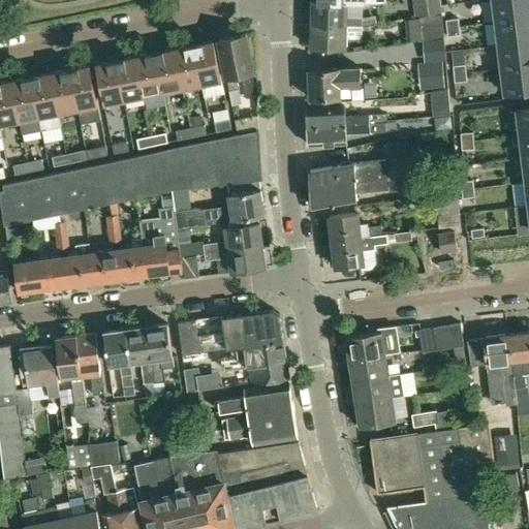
[(412,0),(415,17),(417,16),(429,16),(427,0),(412,0)]
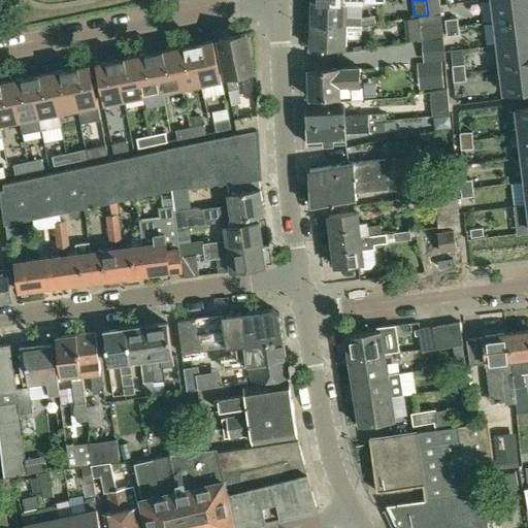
[(426,0),(429,15),(441,13),(440,4),(439,0),(426,0)]
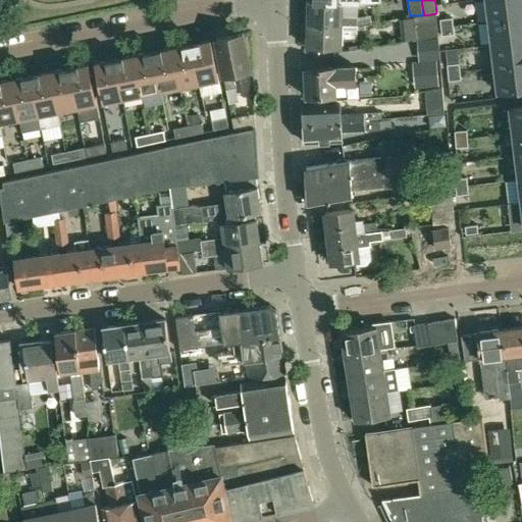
[(521,0),(486,0),(489,21),(521,16),(521,0)]
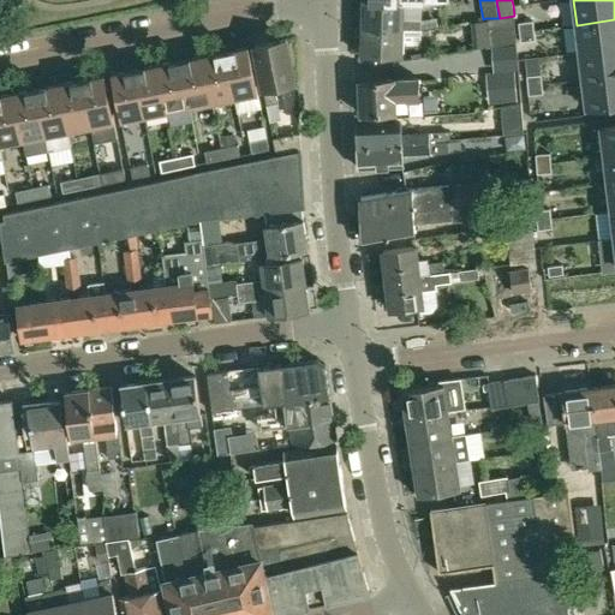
[(422,21),(404,19),(405,4),(363,1),(363,29),(421,31),(422,31),(422,21)]
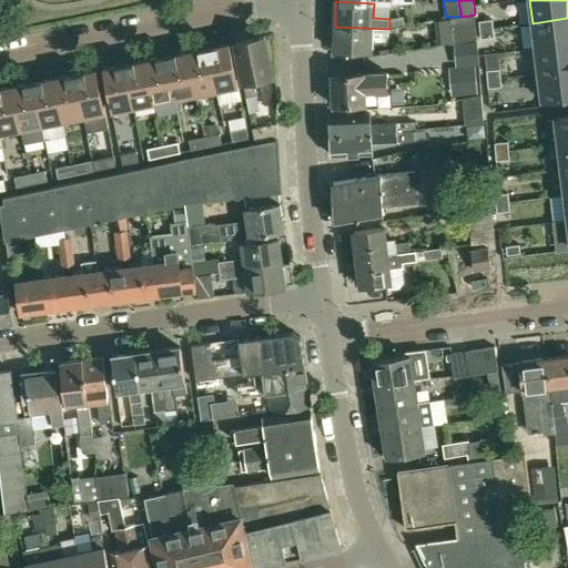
[(462,17),(448,17),(448,19),(453,42),(477,40),(475,14),(462,17)]
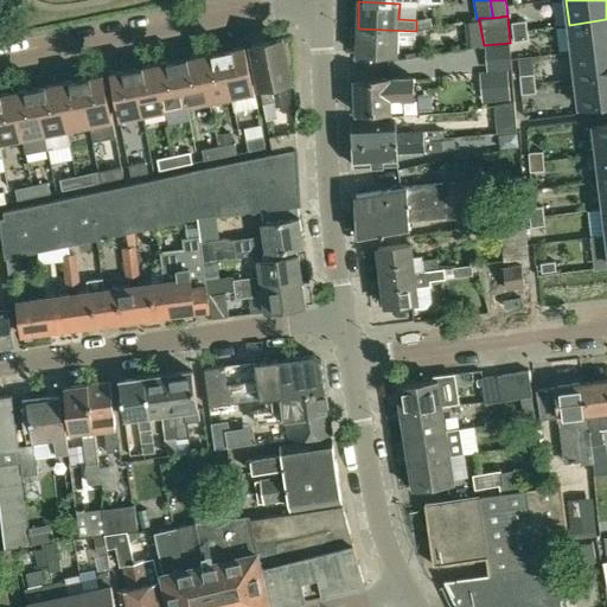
[(606,46),(606,19),(569,25),(573,51),(606,46)]
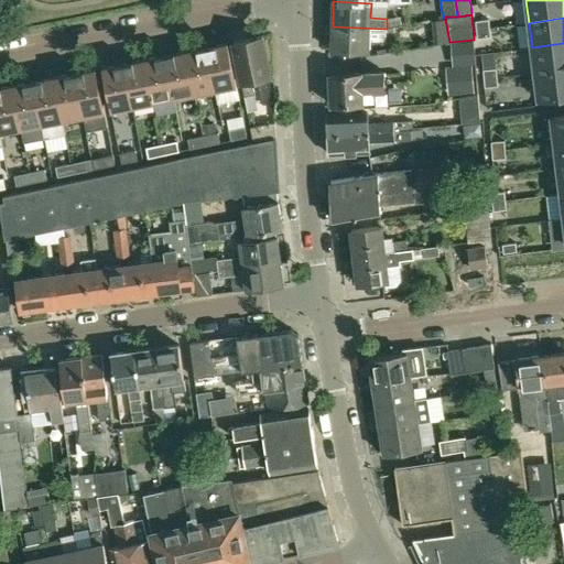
[(490,28),(488,19),(475,21),(477,30),(490,28)]
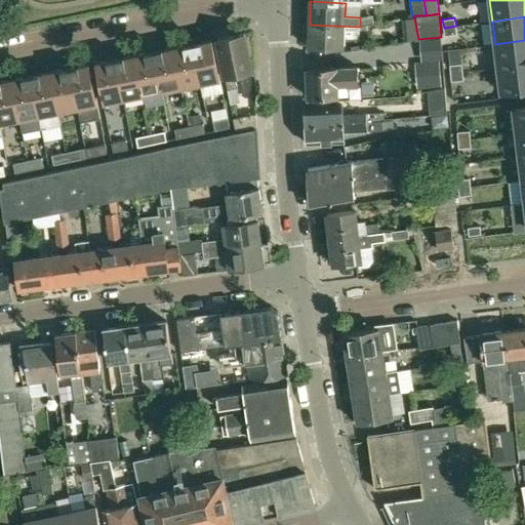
[(359,35),(359,27),(310,25),(309,48),(344,49),(345,38),(356,38),(359,35)]
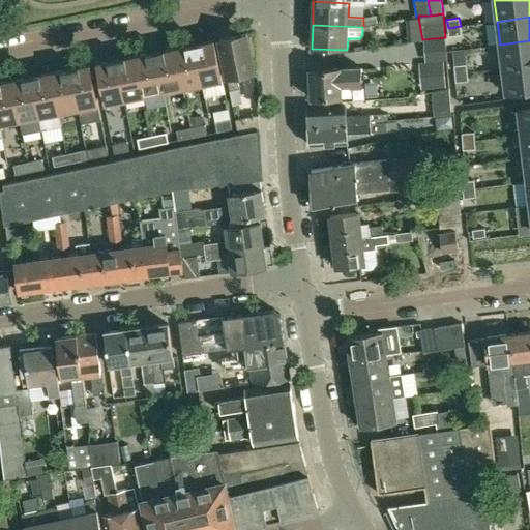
[(448,28),(449,36),(461,34),(461,26),(448,28)]
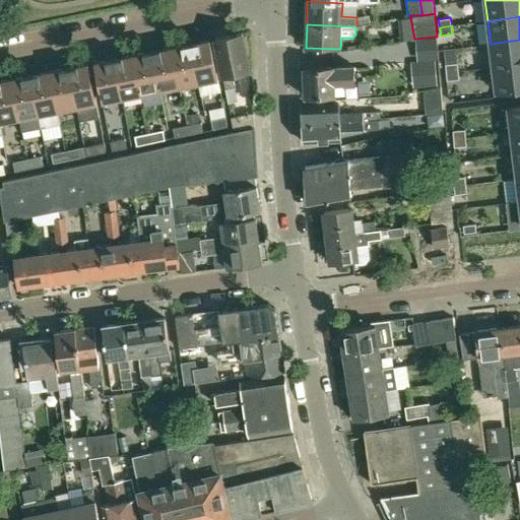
[(233,74),(250,70),(247,56),(249,53),(246,37),(243,36),(242,33),(215,39),(225,88),(235,86),(233,74)]
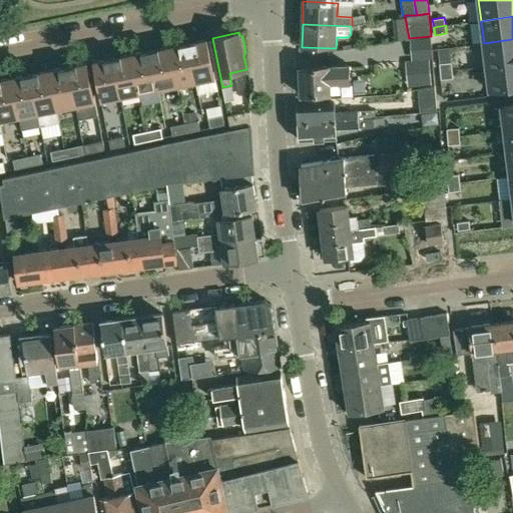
[(217,90),(207,39),(187,43),(195,82),(198,93),(217,90)]
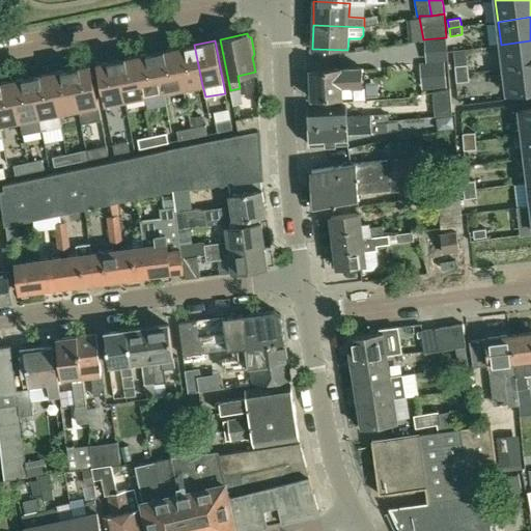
[(530,40),(501,45),(504,68),(530,64),(530,40)]
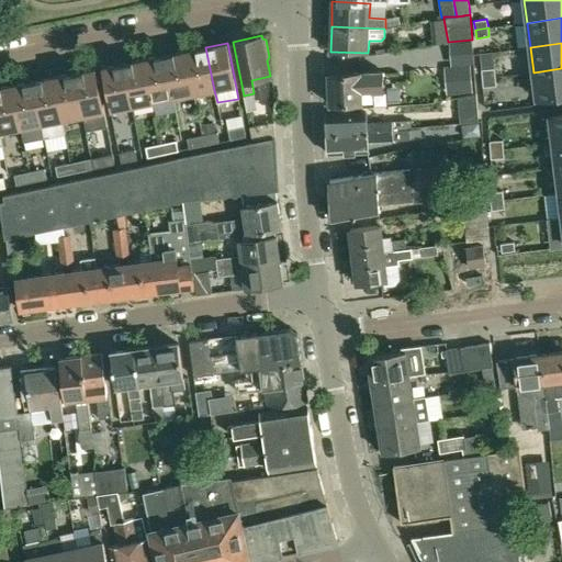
[(205,47),(186,51),(194,94),(214,90),(205,47)]
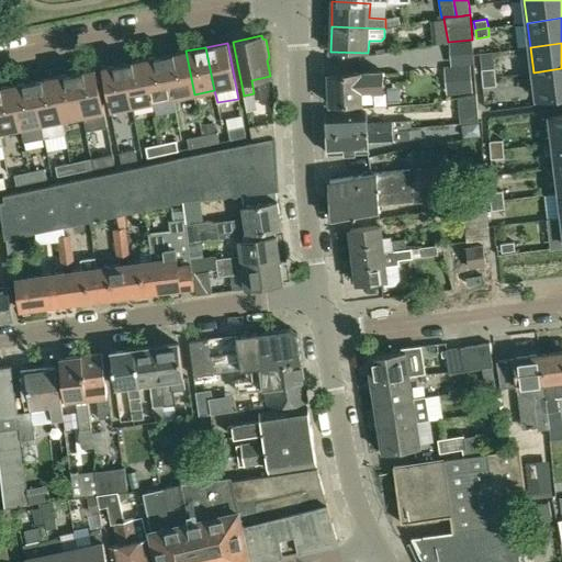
[(186,51),(165,55),(173,99),(194,94),(186,51)]
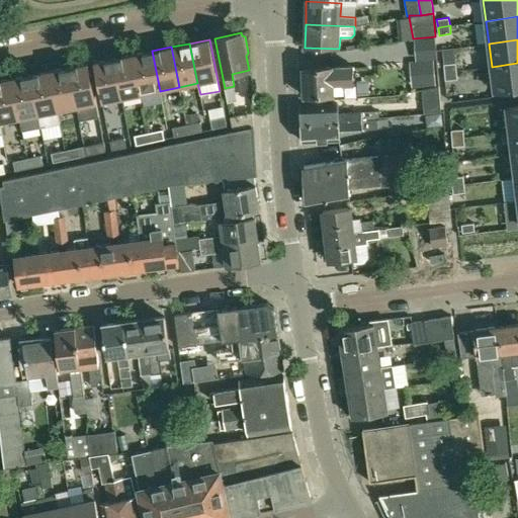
[(133,55),(141,95),(160,91),(152,51),(133,55)]
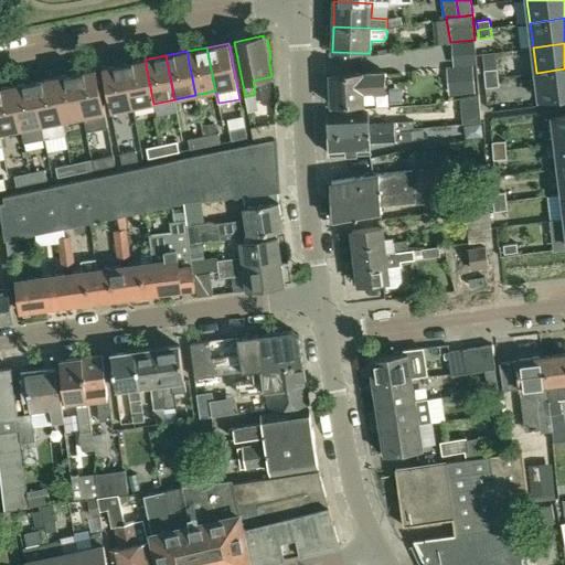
[(145,60),(124,64),(132,107),(153,104),(145,60)]
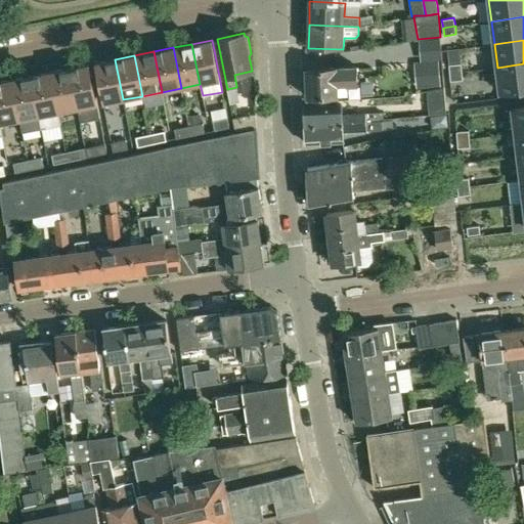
[(123,99),(115,59),(95,63),(103,103),(123,99)]
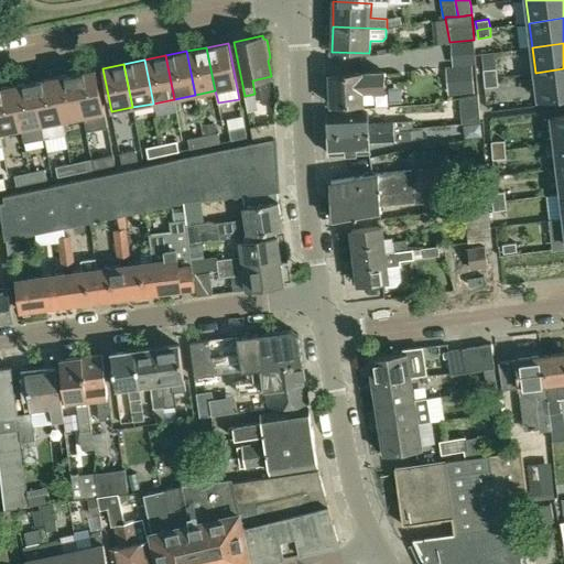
[(484,78),(497,77),(496,68),(483,69),(484,78)]
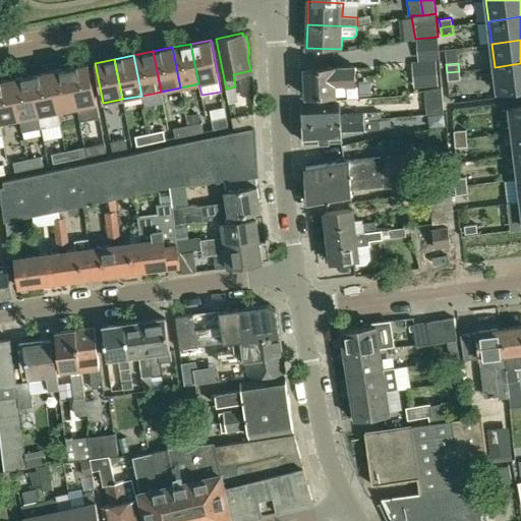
[(520,63),(495,67),(497,91),(520,88),(520,63)]
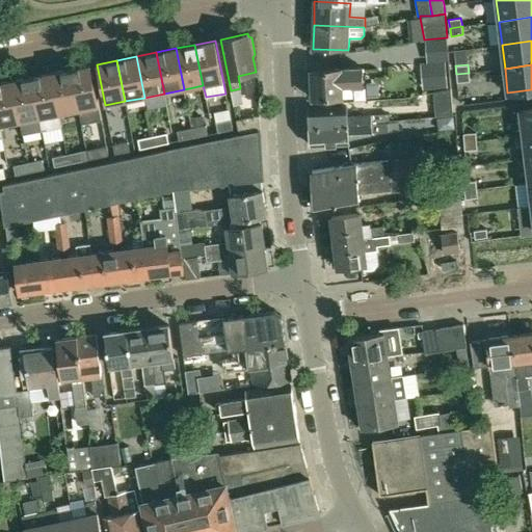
[(99,106),(90,65),(71,70),(79,110),(80,110),(83,124),(102,120),(99,106)]
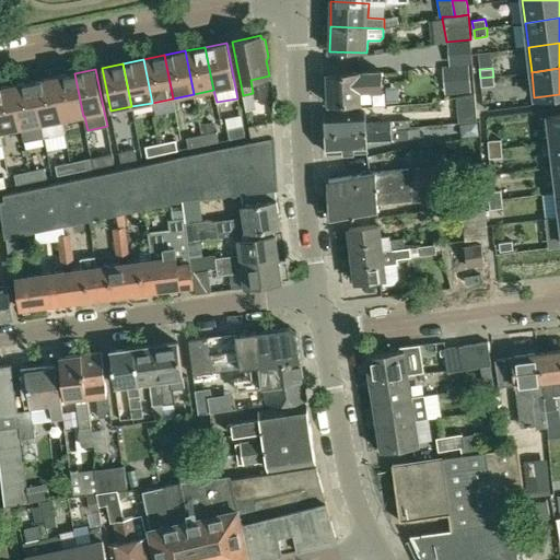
[(382,71),(328,74),(329,105),(360,103),(371,103),(371,92),(383,92),(382,84),(382,71)]
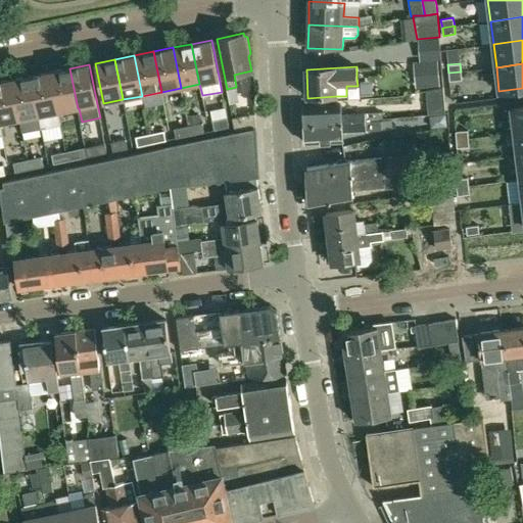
[(69,68),(50,73),(58,112),(78,108),(69,68)]
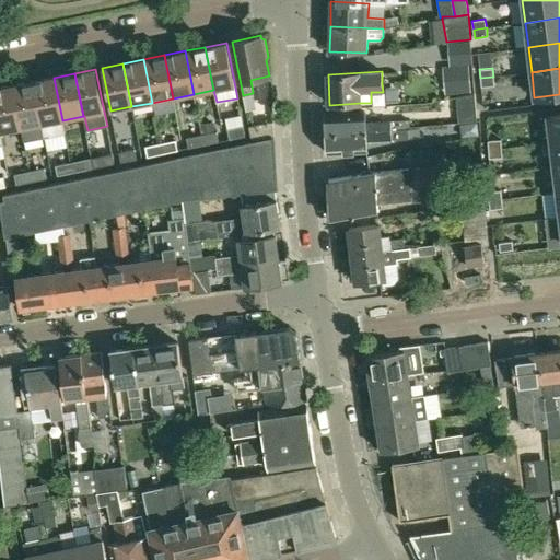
[(480,78),(481,86),(494,85),(493,77),(480,78)]
